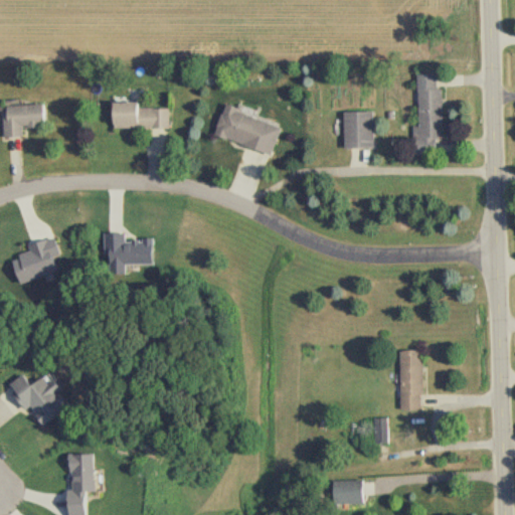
[(444,88),(439,88),(439,74),(418,73),(418,126),(413,126),(413,155),(438,155),(438,140),(443,140),(444,88)]
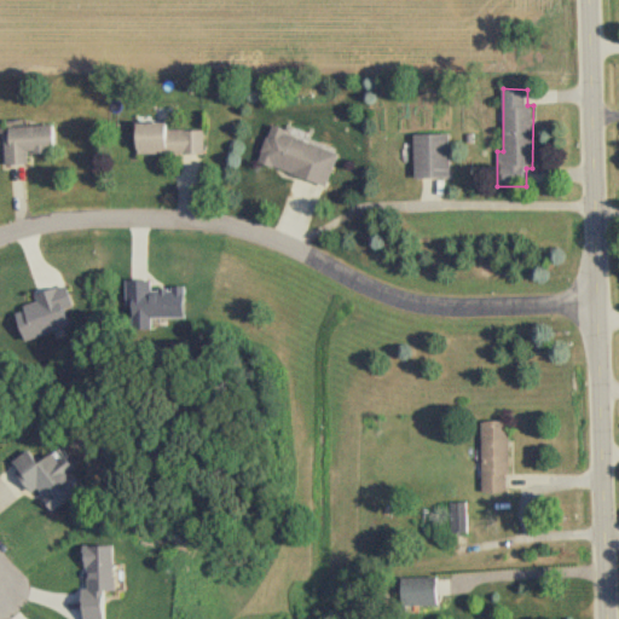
[(167,129),(167,122),(136,122),(136,154),(204,154),(204,129),(167,129)]
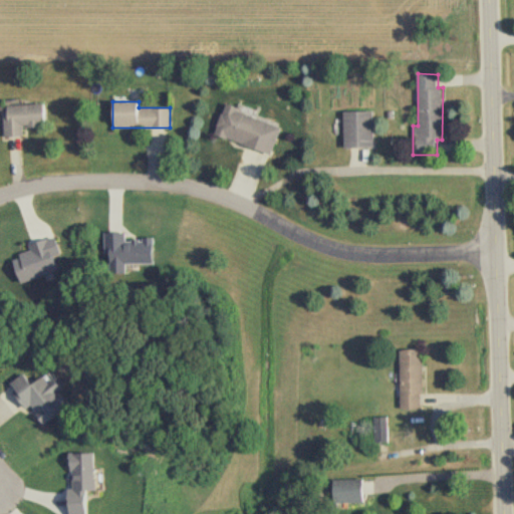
[(23,127),(45,126),(45,104),(4,105),(5,138),(24,138),(23,127)]
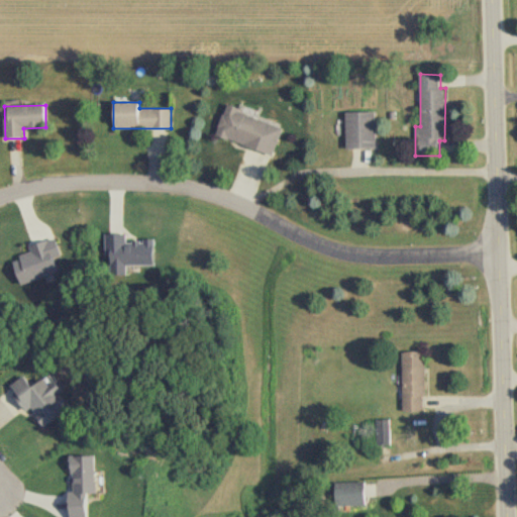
[(216,136),(273,157),(283,127),(225,108),(216,136)]
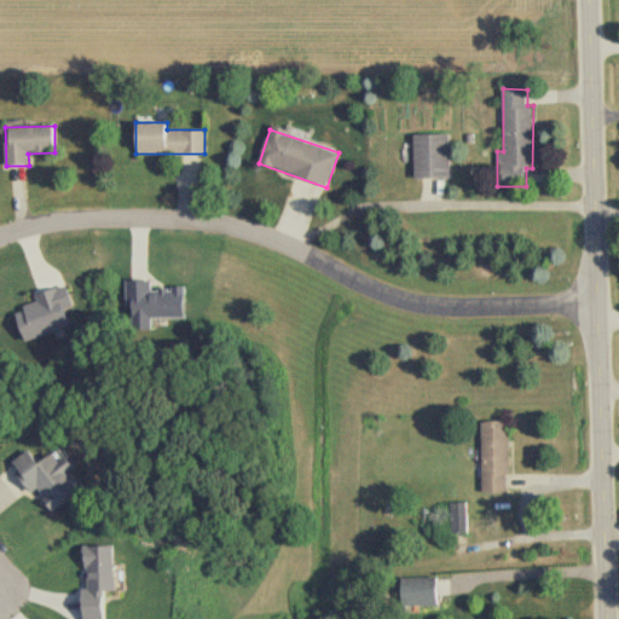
[(414,134),(414,179),(450,179),(450,134),(414,134)]
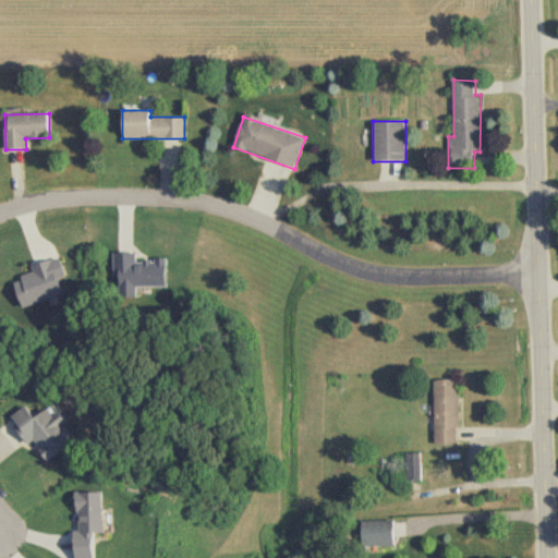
[(435,381),(435,446),(458,446),(458,381),(435,381)]
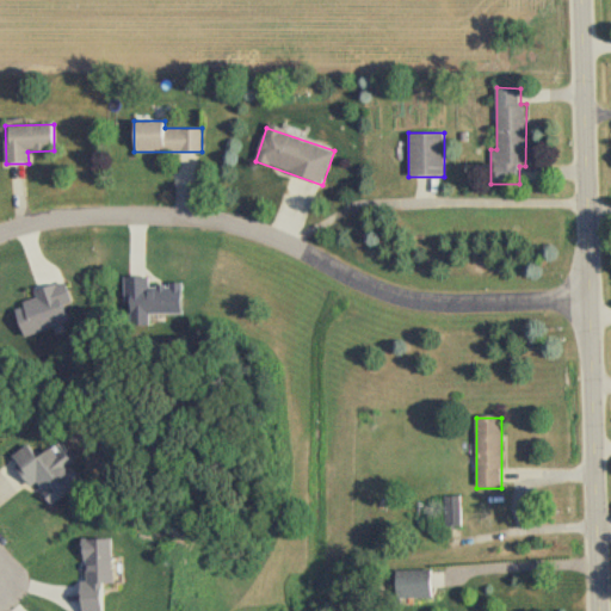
[(81,483),(68,463),(71,462),(57,443),(37,458),(28,444),(11,455),(48,507),(81,483)]
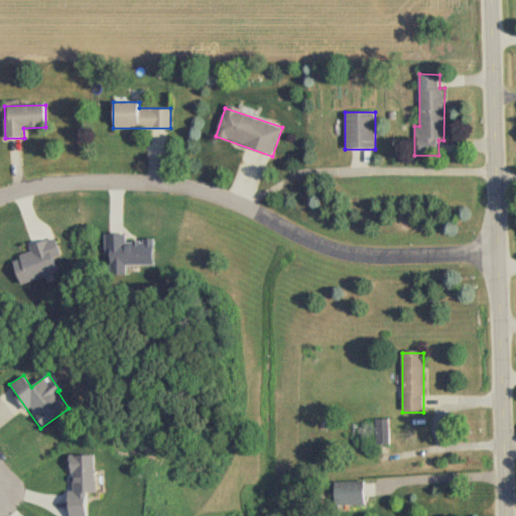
[(389,420),(376,420),(376,444),(389,444),(389,420)]
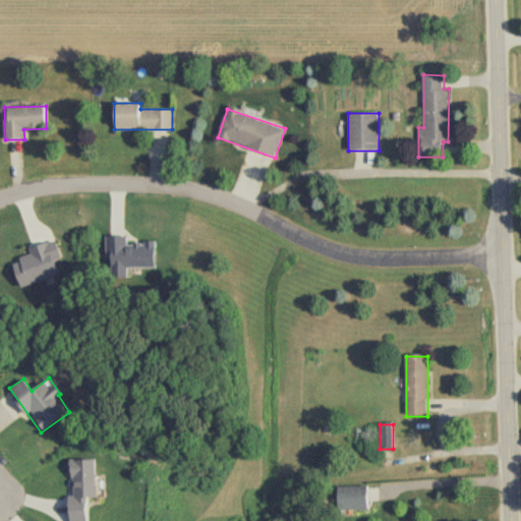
[(367,486),(338,486),(338,511),(367,511),(367,486)]
